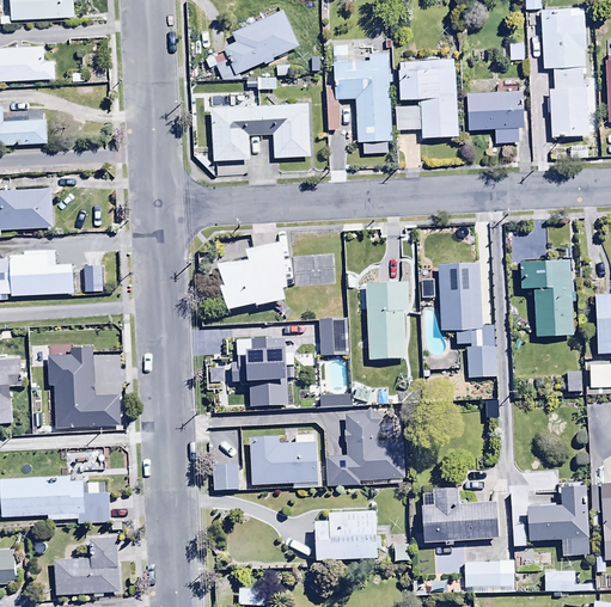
[(10,0),(11,18),(73,17),(72,0),(10,0)]
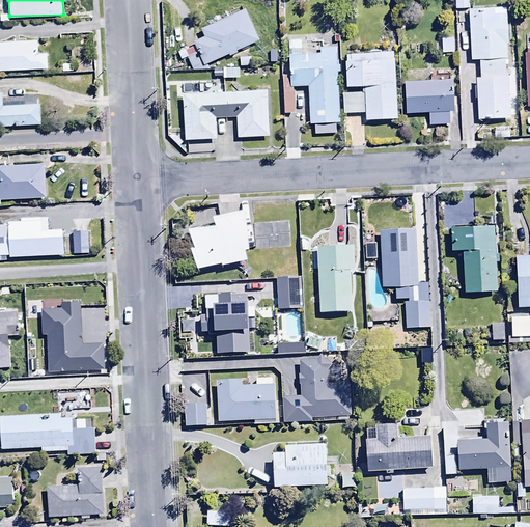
[(506,6),(469,7),(470,59),(479,58),(480,76),(476,77),(477,119),(509,118),(508,75),(504,75),(504,55),(508,55),(506,6)]
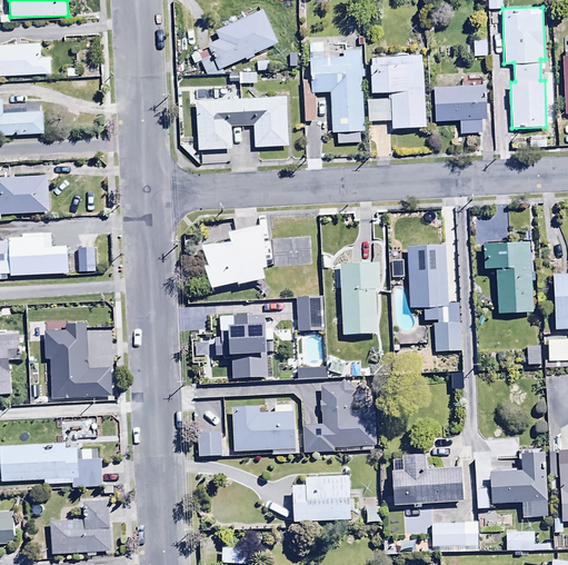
[(263,9),(216,30),(219,39),(208,43),(209,48),(197,53),(207,75),(225,72),(222,68),(245,58),(246,60),(255,57),(253,55),(279,43),(263,9)]
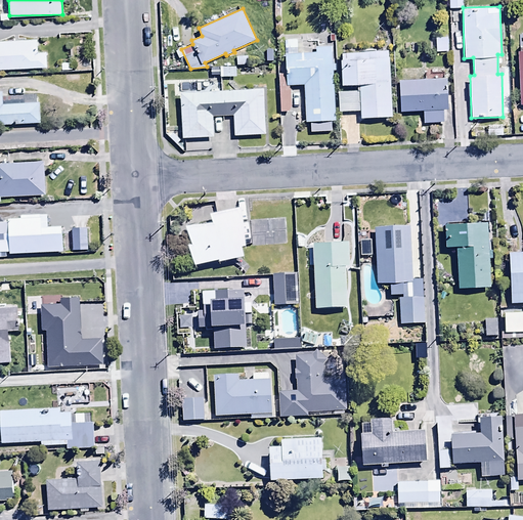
[(300,110),(298,84),(304,84),(306,122),(310,121),(310,131),(331,130),(331,120),(335,120),(333,69),(336,69),(335,61),(332,61),(331,44),(316,45),(316,33),(285,34),(287,73),(277,74),(280,111),(300,110)]
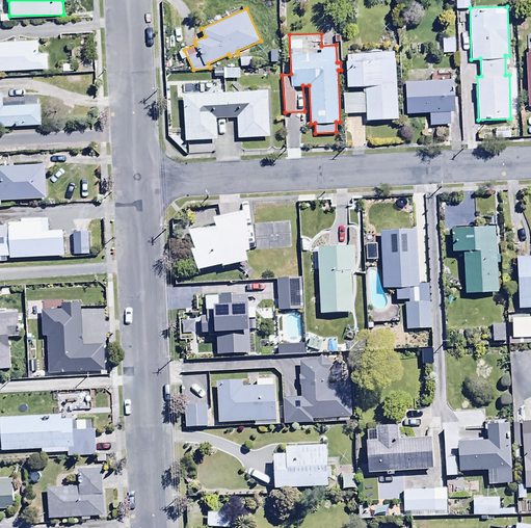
[(454,35),(443,36),(443,51),(455,51),(454,35)]
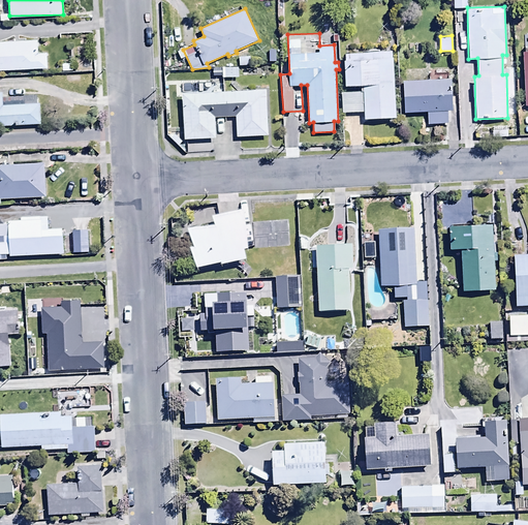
[(37,39),(0,40),(0,70),(48,68),(47,52),(38,53),(37,39)]
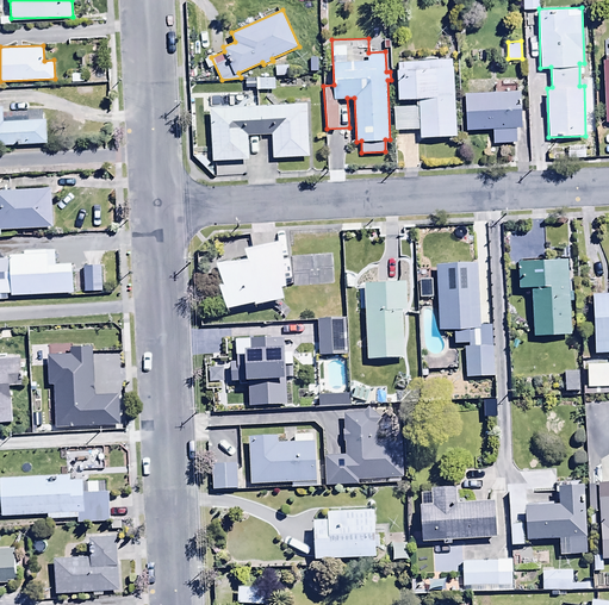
[(452,58),(398,61),(398,99),(416,98),(416,104),(393,105),(393,129),(420,128),(420,138),(454,137),(452,58)]
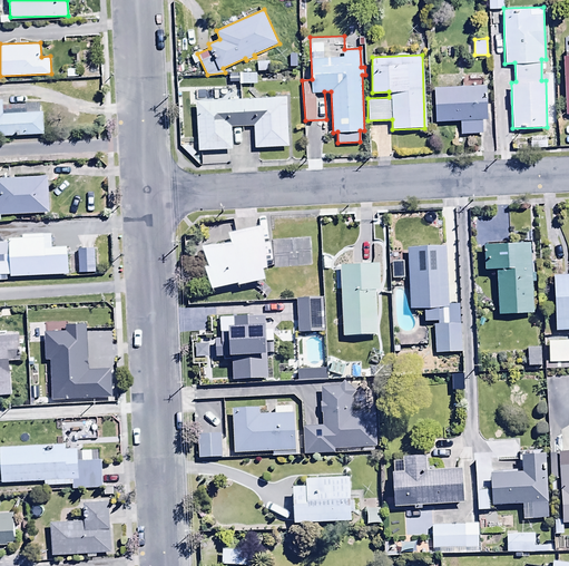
[(271,59),(257,59),(257,70),(271,70),(271,59)]
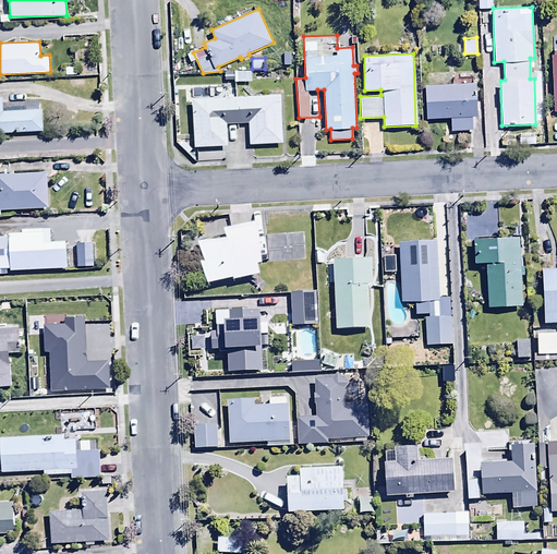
[(251,70),(234,70),(234,81),(251,81),(251,70)]
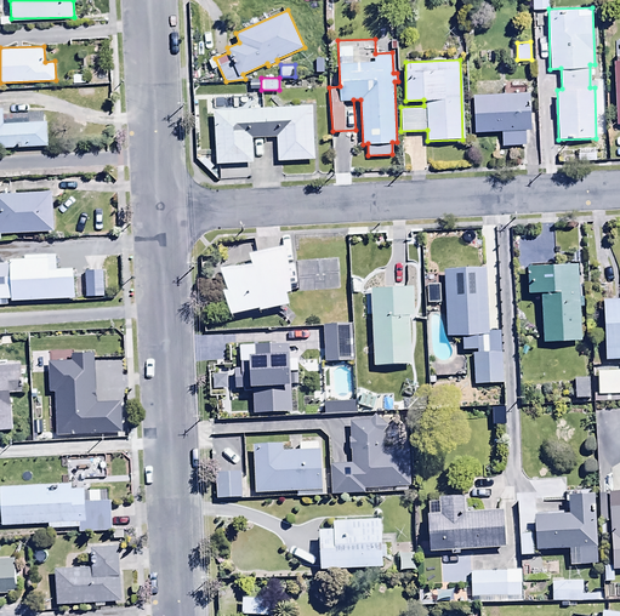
[(513,92),(473,95),(475,132),(504,131),(504,146),(527,144),(525,129),(533,129),(530,93),(524,93),(523,85),(513,85),(513,92)]
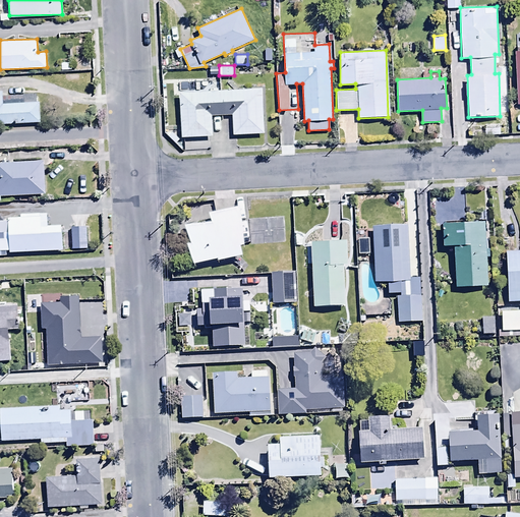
[(262,88),(179,90),(181,136),(211,135),(211,114),(232,114),(233,134),(263,133),(262,88)]
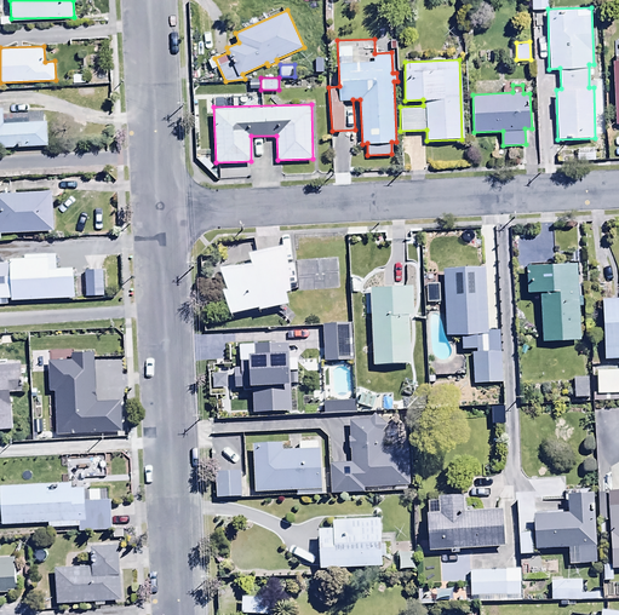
[(3,109),(0,109),(0,147),(47,145),(46,121),(3,124),(3,109)]
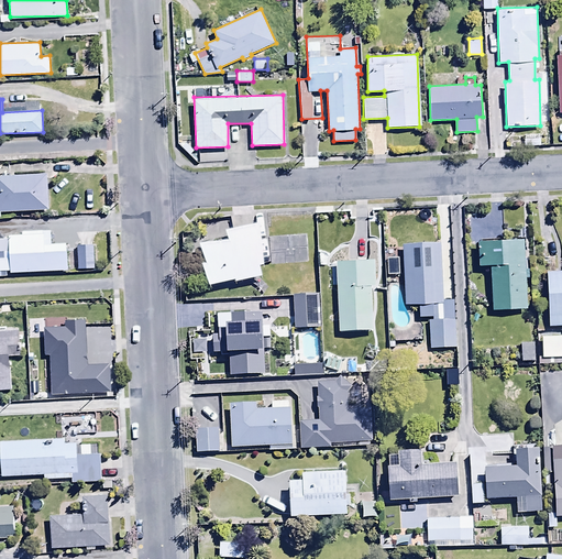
[(0,211),(50,209),(47,174),(0,175),(0,211)]
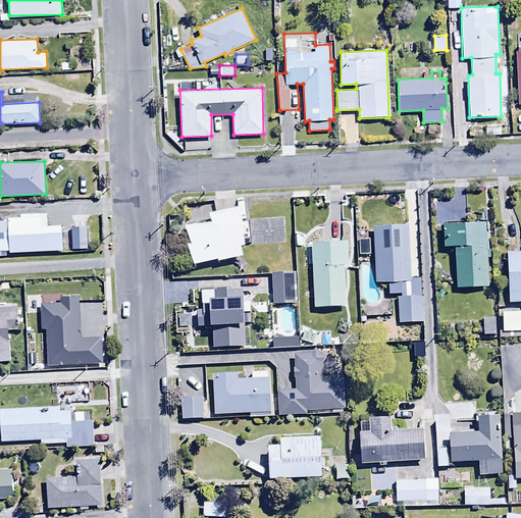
[(474,196),(446,197),(449,249),(461,249),(463,290),(497,288),(493,220),(475,221),(474,196)]
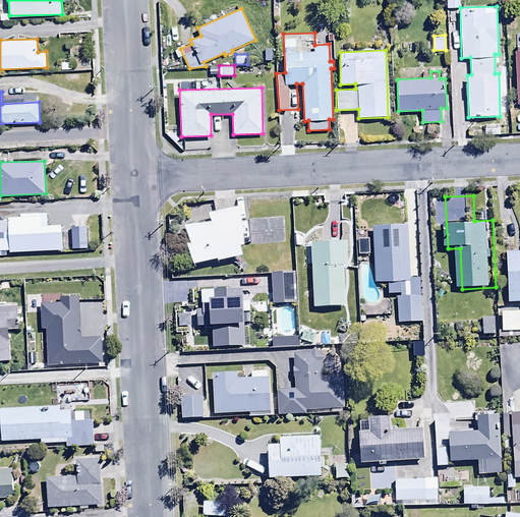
[(185,227),(191,244),(188,245),(194,266),(217,259),(219,263),(243,255),(240,247),(245,246),(240,209),(210,217),(212,225),(185,227)]
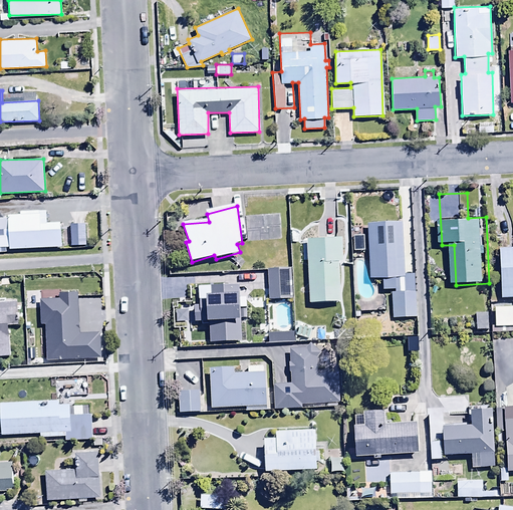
[(8,217),(0,217),(0,246),(9,247),(9,248),(61,247),(60,222),(45,222),(45,209),(19,209),(19,214),(8,214),(8,217)]
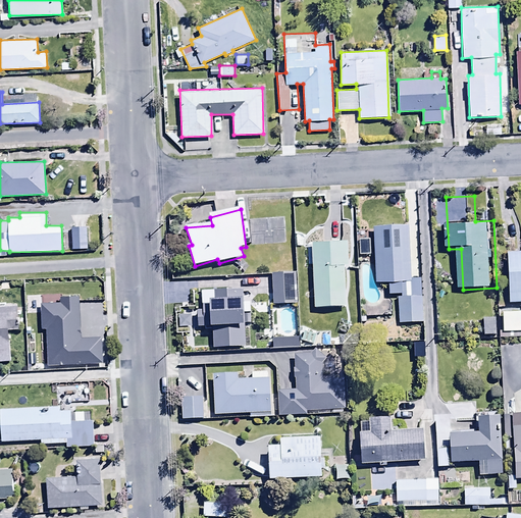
[(409,224),(372,225),(375,283),(388,282),(388,294),(401,293),(401,296),(397,296),(398,323),(423,322),(421,276),(411,277),(409,224)]
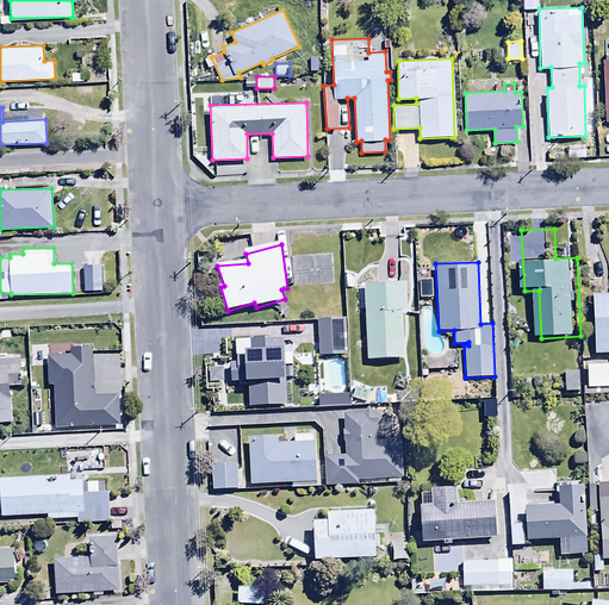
[(100,263),(82,264),(84,289),(101,289),(100,263)]
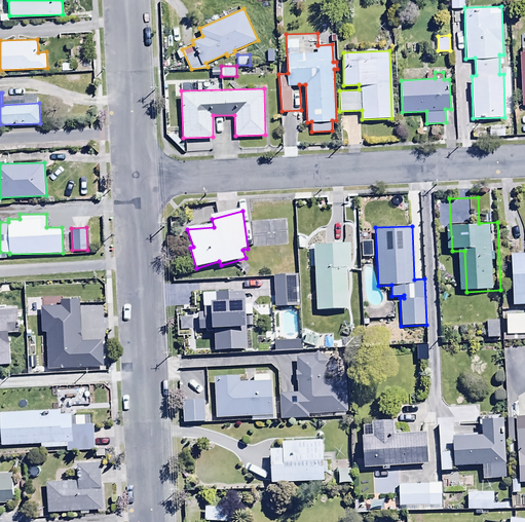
[(357,243),(320,244),(322,313),(353,312),(352,270),(358,270),(357,243)]
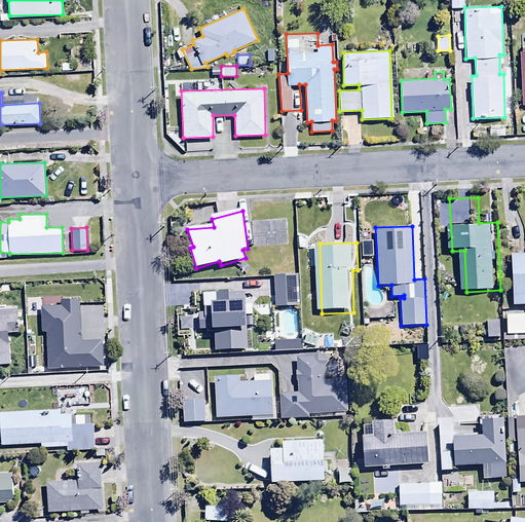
[(524,253),(515,254),(520,307),(524,306),(524,253)]
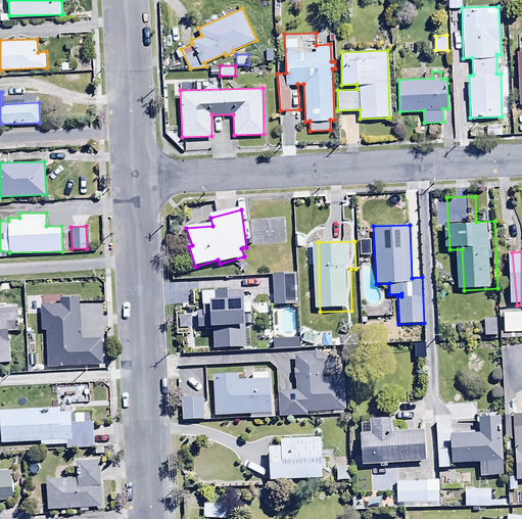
[(295,273),(272,274),(273,304),(297,303),(295,273)]
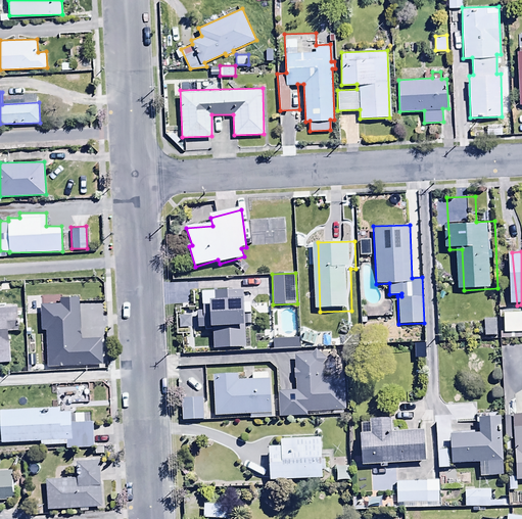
[(196,311),(197,327),(214,327),(214,348),(245,347),(243,290),(201,291),(202,310),(196,311)]
